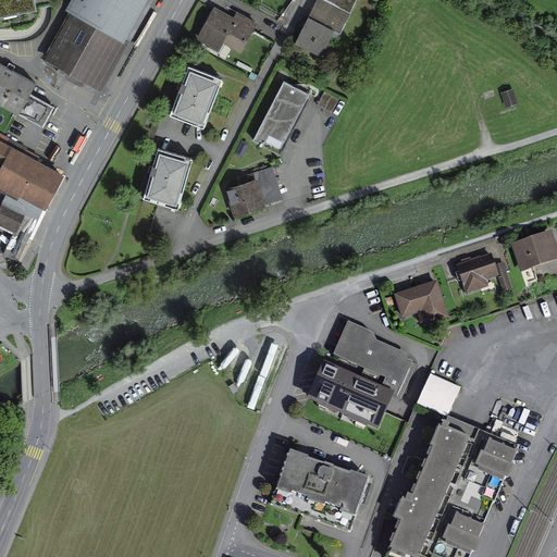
[(33,0),(0,0),(0,19),(36,12),(33,0)]
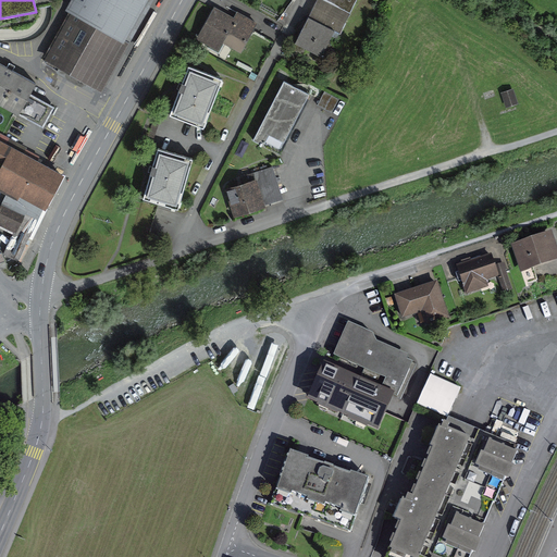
[(72,0),(65,13),(70,15),(46,59),(103,90),(152,0),(72,0)]
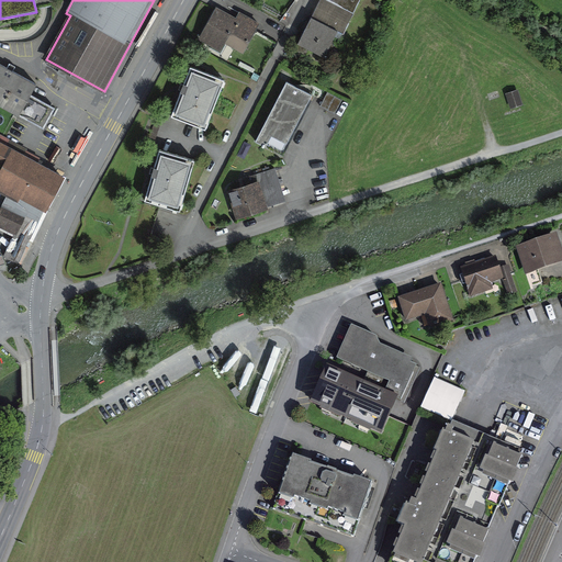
[(325,0),(319,0),(311,19),(338,32),(344,34),(353,13),(325,0)]
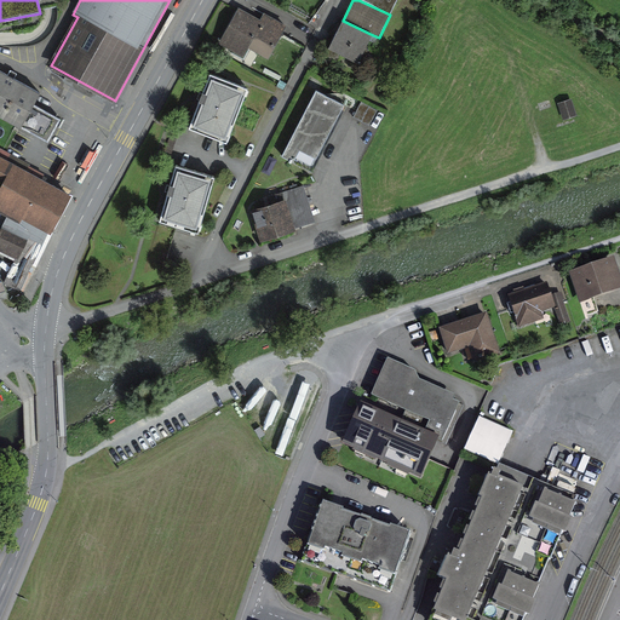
[(359,0),(390,15),(397,0),(359,0)]
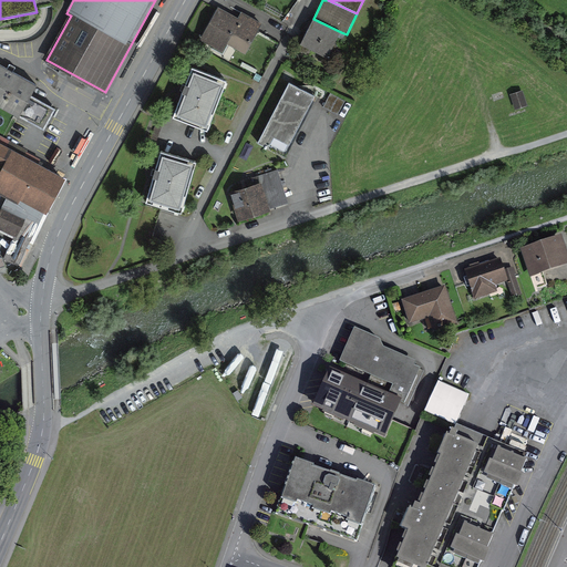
[(238,18),(218,8),(200,40),(223,52),(228,43),(246,53),(261,23),(241,12),(238,18)]
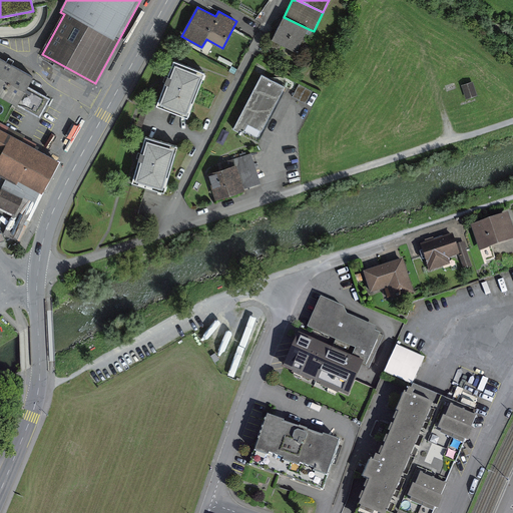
[(309,29),(284,17),(272,41),(296,53),(309,29)]
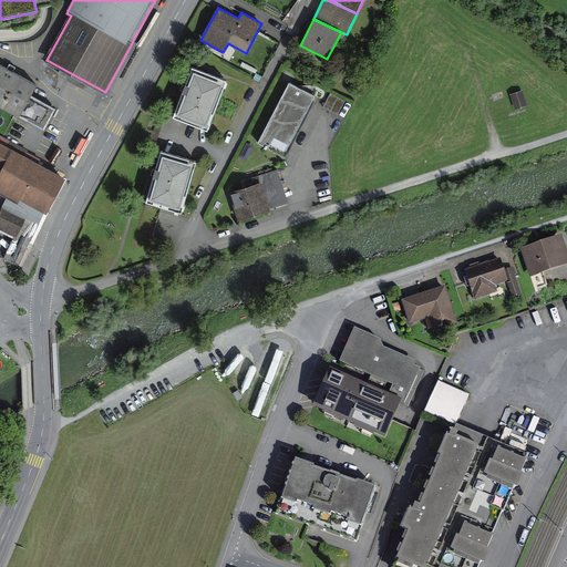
[(0,65),(0,109),(18,120),(19,117),(44,132),(57,110),(31,96),(37,85),(0,65)]
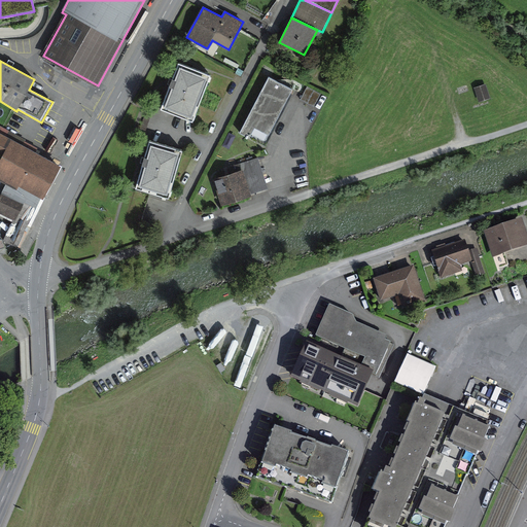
[(194,121),(210,76),(178,65),(162,110),(194,121)]
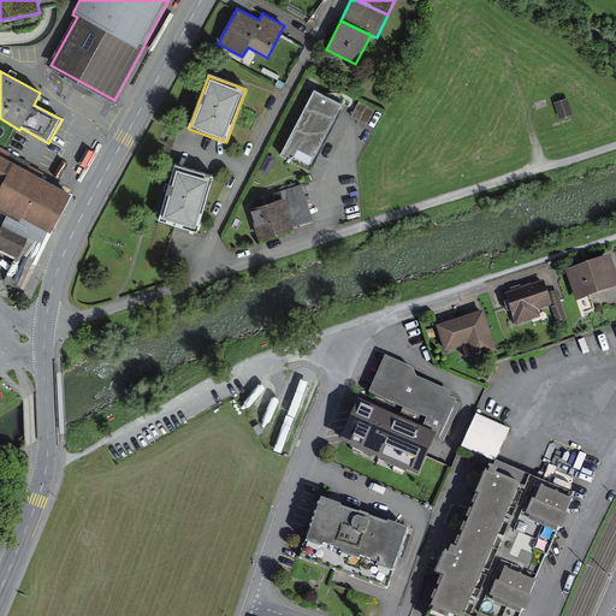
[(314,92),(280,157),(309,171),(343,106),(314,92)]
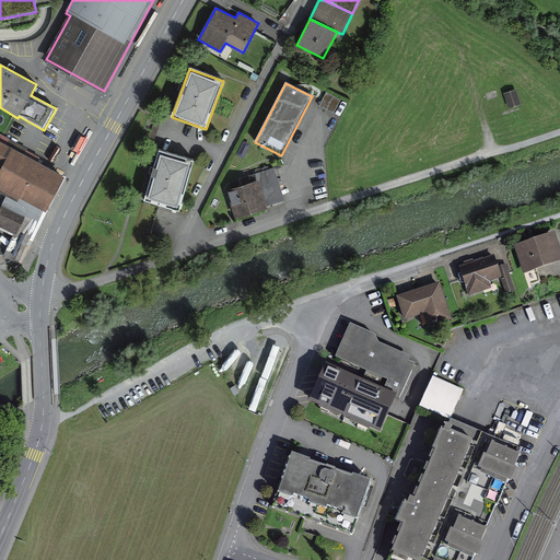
[(514,91),(504,94),(509,108),(520,105),(514,91)]
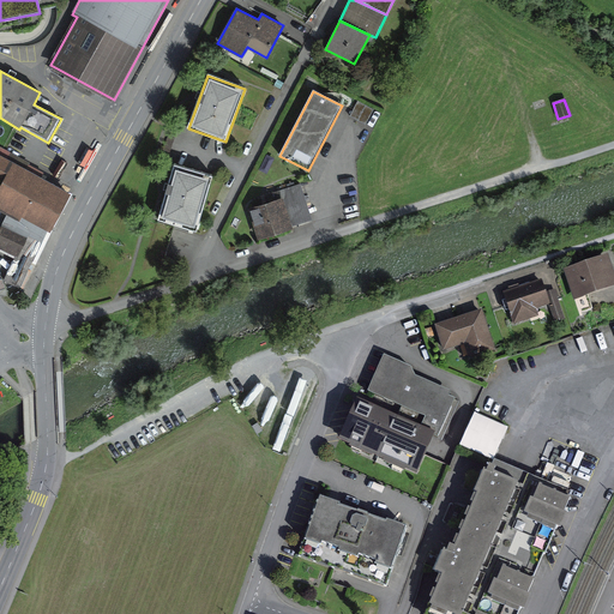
[(357,101),(349,116),(366,125),(374,109),(357,101)]
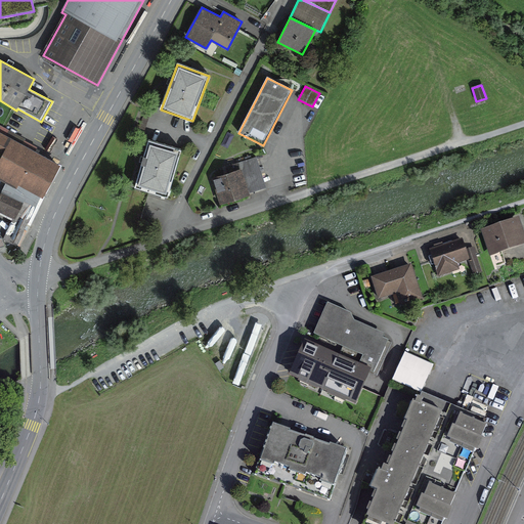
[(494,117),(477,122),(480,131),(497,125),(494,117)]
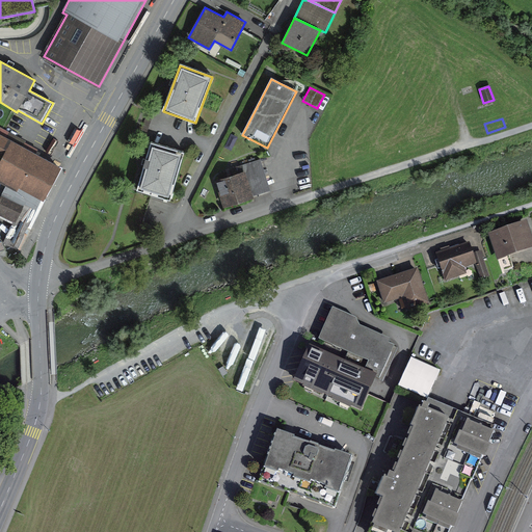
[(19,189),(44,203),(61,168),(0,135),(0,159),(1,160),(0,162),(0,184),(17,193),(19,189)]
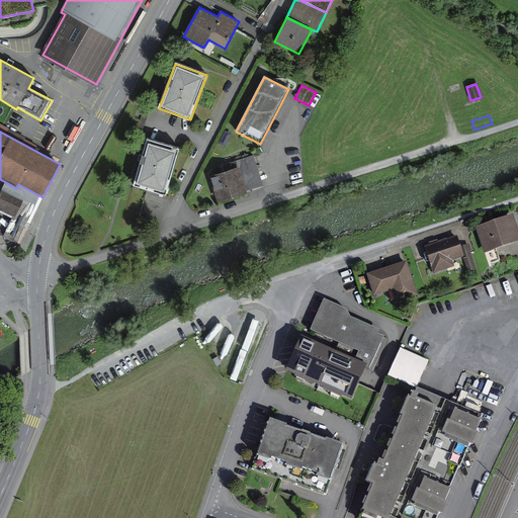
[(166,195),(181,148),(149,138),(134,185),(166,195)]
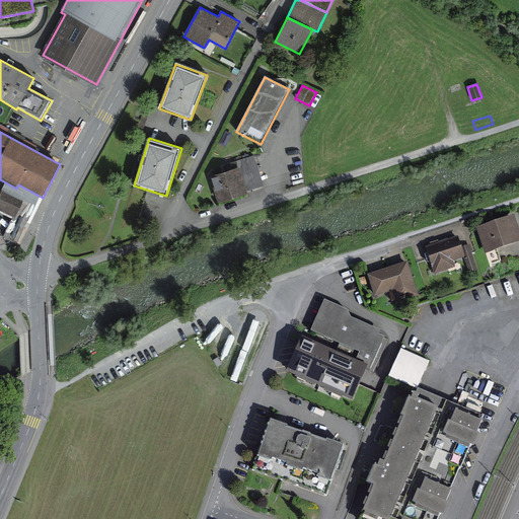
[(238,169),(245,192),(263,186),(253,156),(235,162),(238,169)]
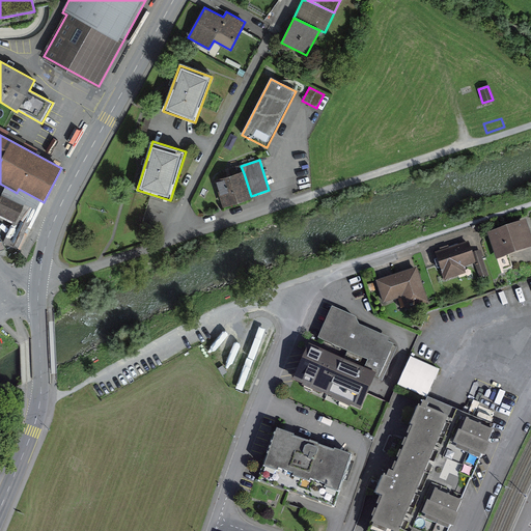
[(216,183),(224,207),(252,199),(251,196),(244,173),(216,183)]
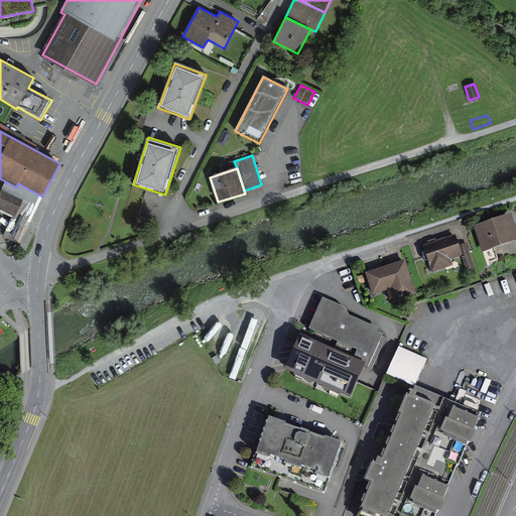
[(3,186),(0,192),(0,210),(14,217),(24,197),(3,186)]
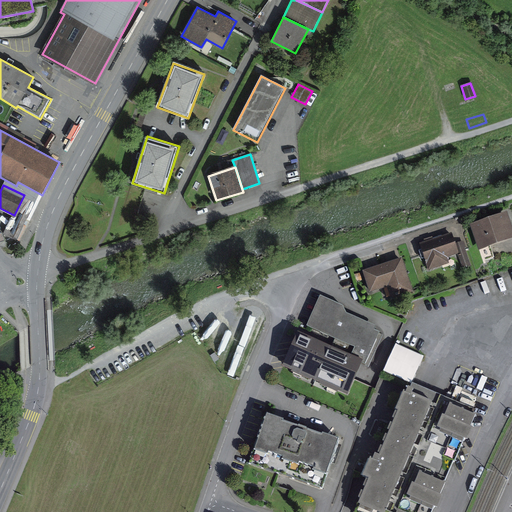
[(511,227),(507,212),(471,225),(478,247),(511,235),(511,227)]
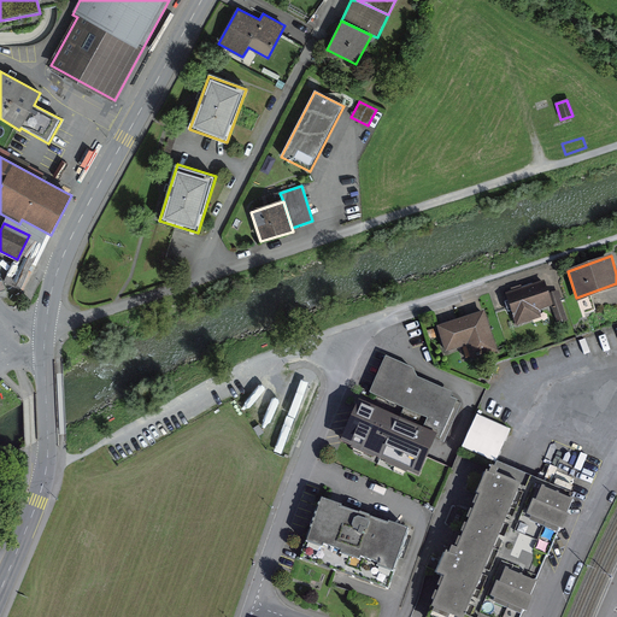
[(545,280),(506,293),(516,324),(540,317),(538,309),(552,305),(548,294),(545,280)]
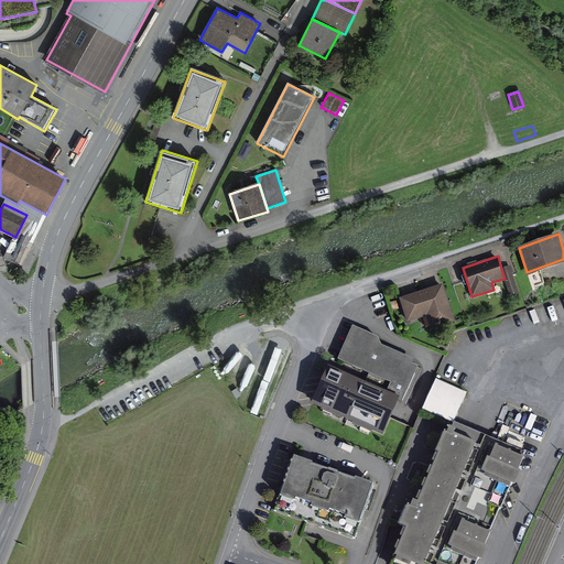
[(510,266),(501,269),(505,279),(510,295),(519,292),(510,266)]
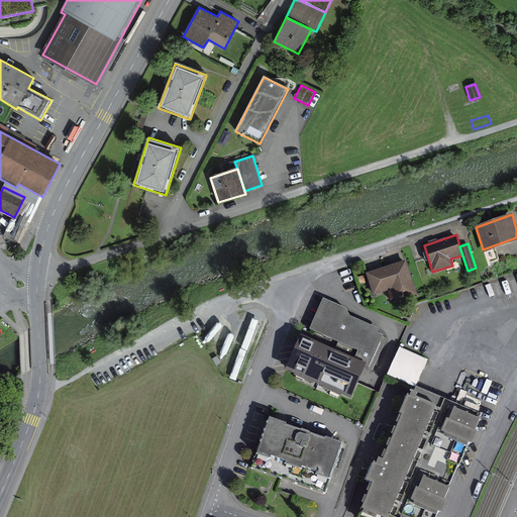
[(406,259),(367,273),(374,295),(392,289),(396,301),(417,293),(406,259)]
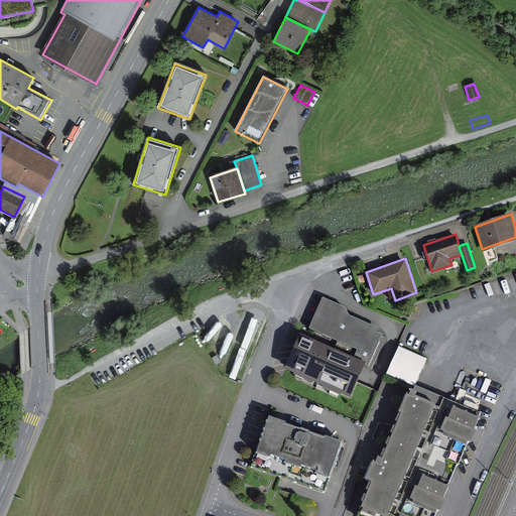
[(326,300),(312,331),(360,354),(356,362),(369,368),(368,369),(371,370),(386,338),(380,335),(382,332),(352,317),(349,310),(326,300)]
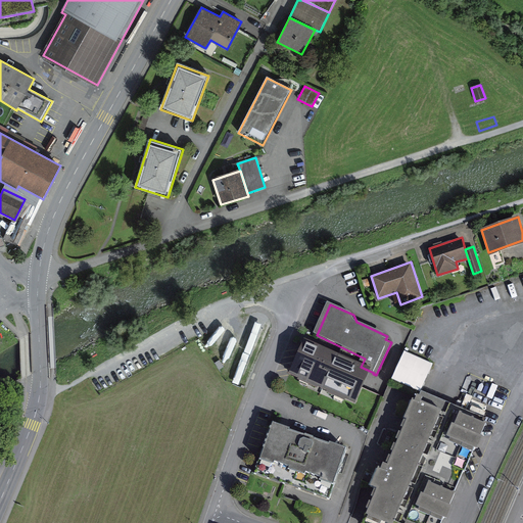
[(307,342),(292,377),(301,381),(300,383),(320,391),(321,390),(330,394),(329,395),(348,405),(348,402),(359,408),(373,374),(374,373),(361,367),(307,342)]
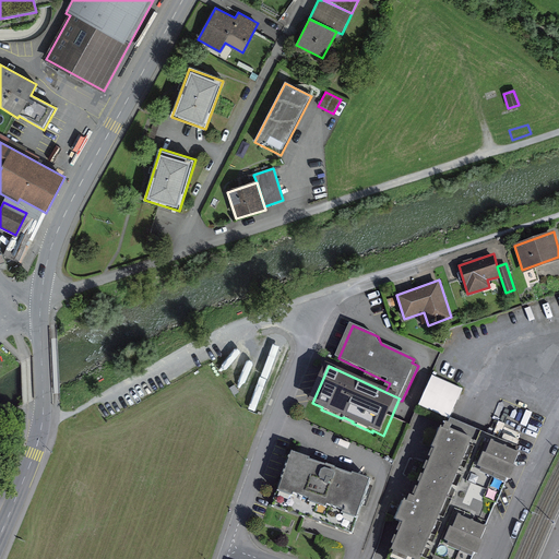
[(431,375),(418,405),(449,417),(461,387),(431,375)]
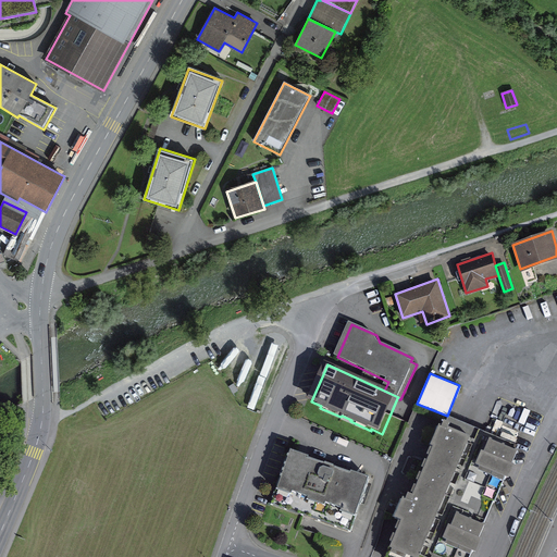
[(383,556),(385,556),(469,556),(519,445),(449,416),(445,425),(440,423),(408,493),(404,491),(394,514),(401,516),(383,556)]
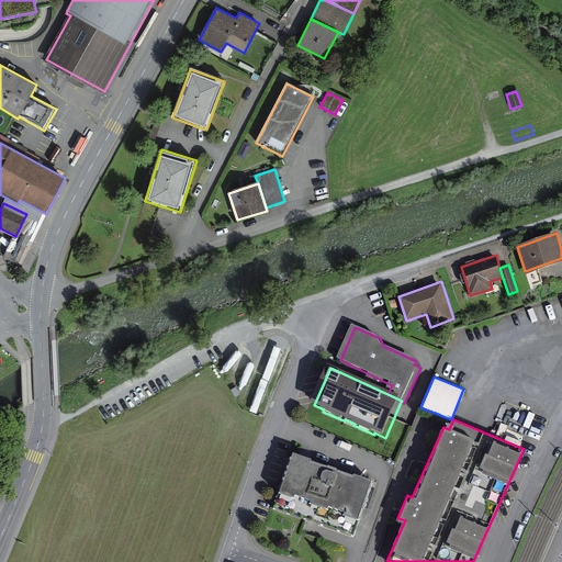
[(279,492),(358,519),(371,482),(292,454),(279,492)]
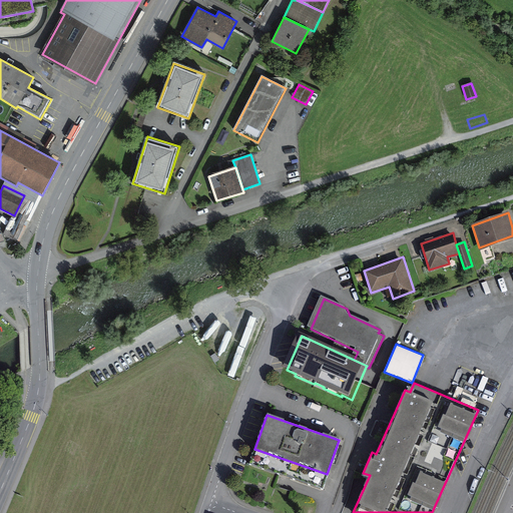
All buildings are outlined.
